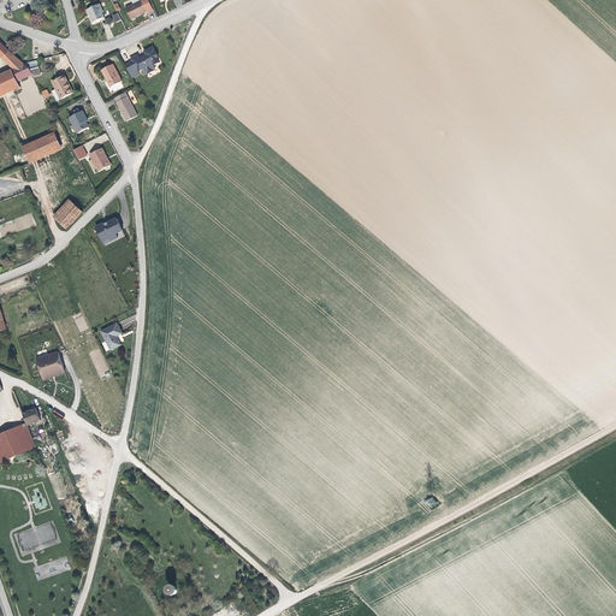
[(154,11),(148,0),(130,0),(132,5),(125,9),(131,21),(136,19),(136,18),(148,12),(149,13),(154,11)]
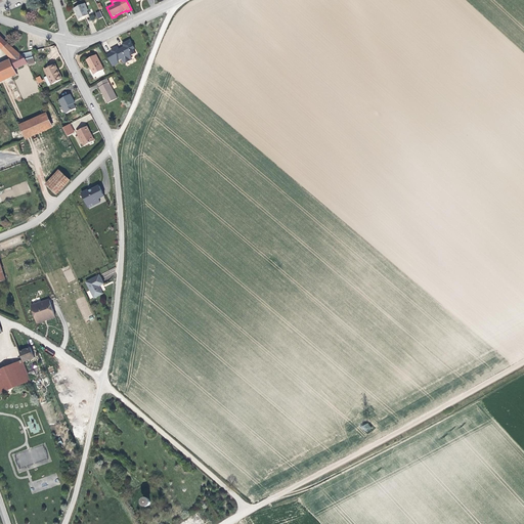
[(75,8),(80,19),(90,15),(88,11),(88,10),(85,3),(75,8)]
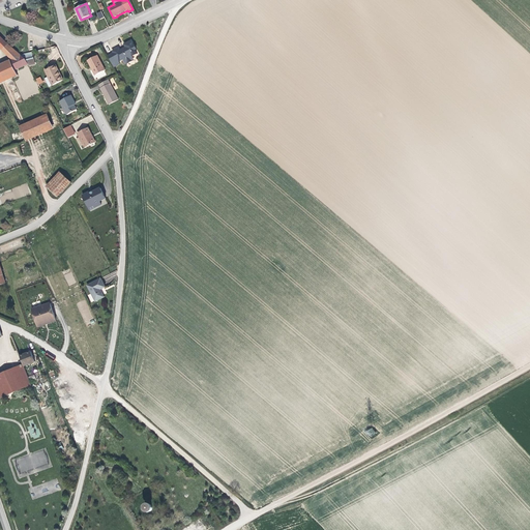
[(6,42),(0,35),(0,48),(11,59),(0,64),(0,83),(18,75),(15,69),(28,64),(26,59),(23,57),(20,55),(6,42)]
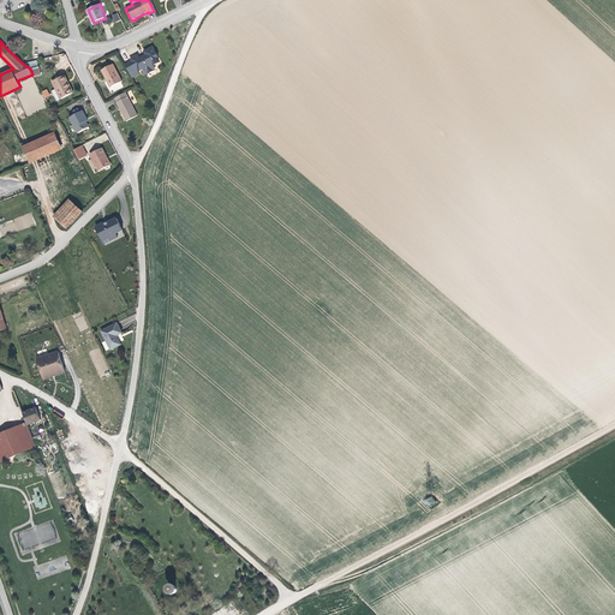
[(157,60),(155,55),(156,54),(151,45),(149,46),(143,49),(145,55),(138,59),(136,53),(129,58),(130,60),(124,63),(131,76),(137,72),(136,70),(142,67),(143,71),(147,72),(153,69),(153,66),(151,64),(157,60)]
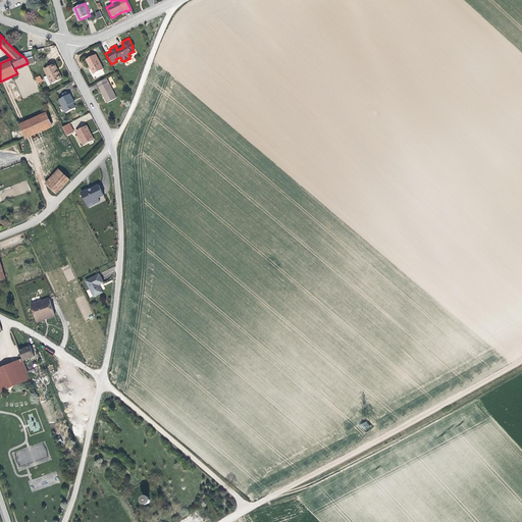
[(86,59),(90,66),(94,73),(103,68),(100,61),(96,54),(86,59)]
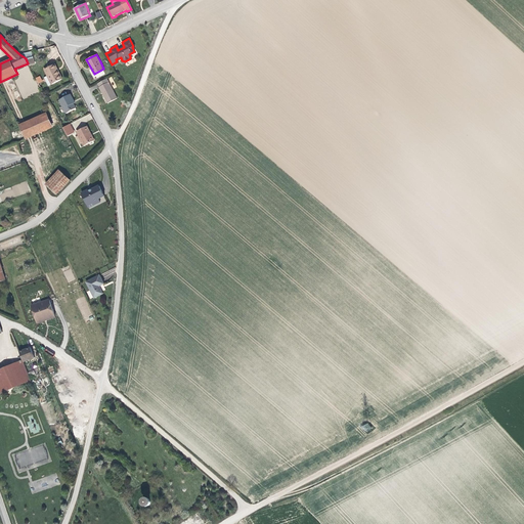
[(49,86),(60,80),(55,70),(57,69),(55,64),(45,70),(48,76),(47,77),(46,76),(45,77),(44,79),(44,80),(45,79),(49,86)]
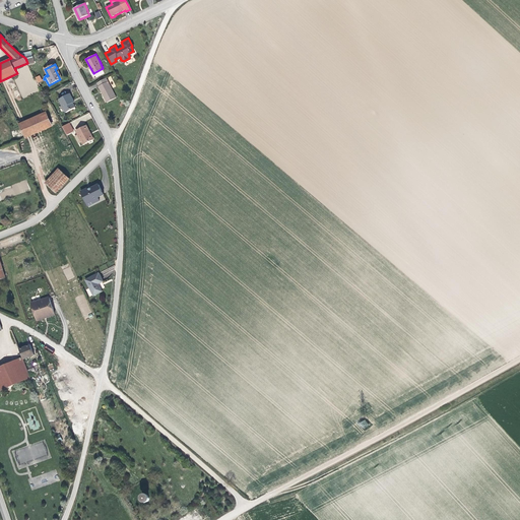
[(106,77),(98,82),(100,86),(99,86),(107,103),(116,98),(108,81),(106,77)]
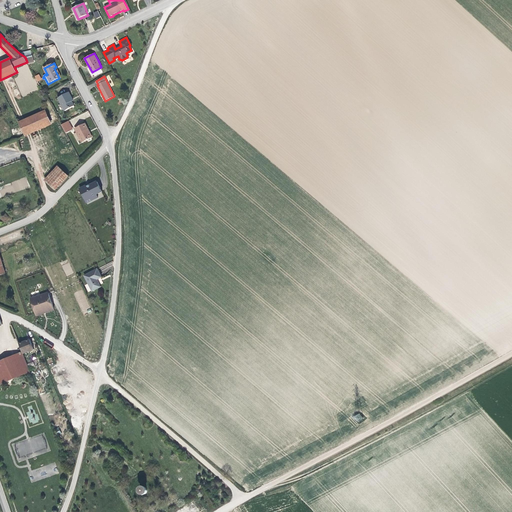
[(74,106),(71,101),(71,102),(69,98),(71,96),(68,92),(58,98),(65,111),(74,106)]
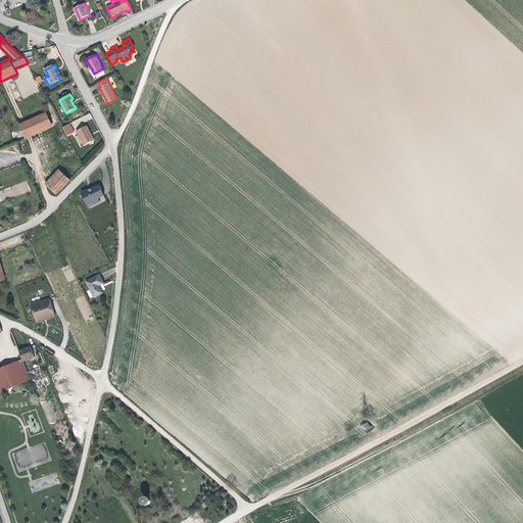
[(47,112),(19,124),(26,139),(53,128),(47,112)]
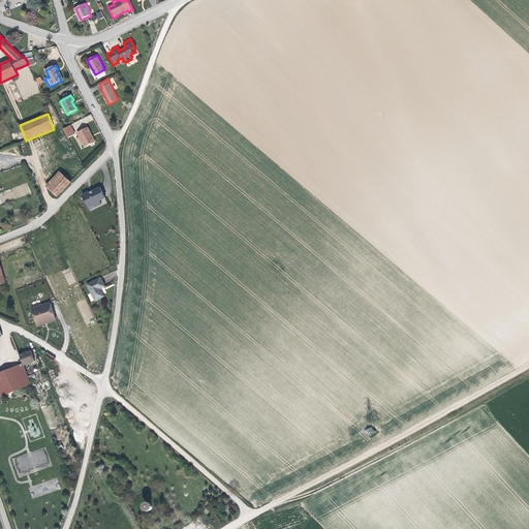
[(74,134),(69,126),(63,129),(67,137),(74,134)]
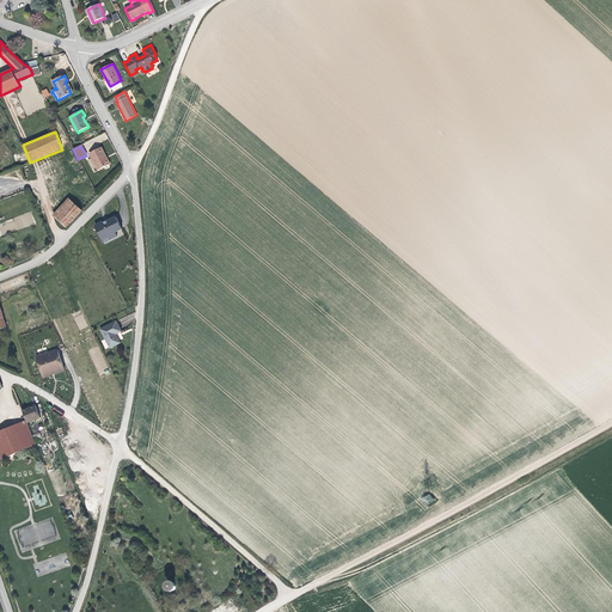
[(102,147),(90,154),(98,171),(109,165),(106,159),(105,159),(103,154),(104,153),(102,147)]
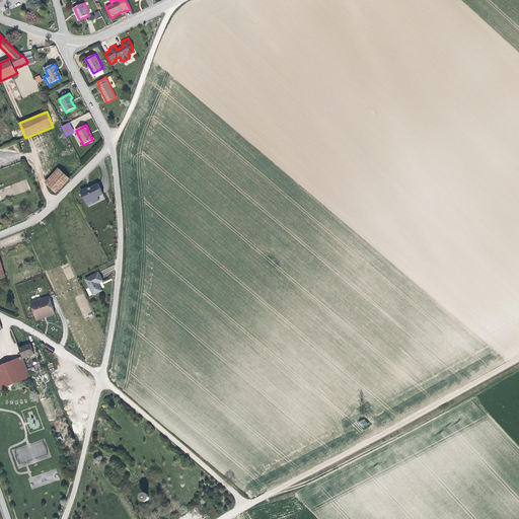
[(69,178),(62,171),(59,168),(46,182),(49,186),(56,193),(69,178)]
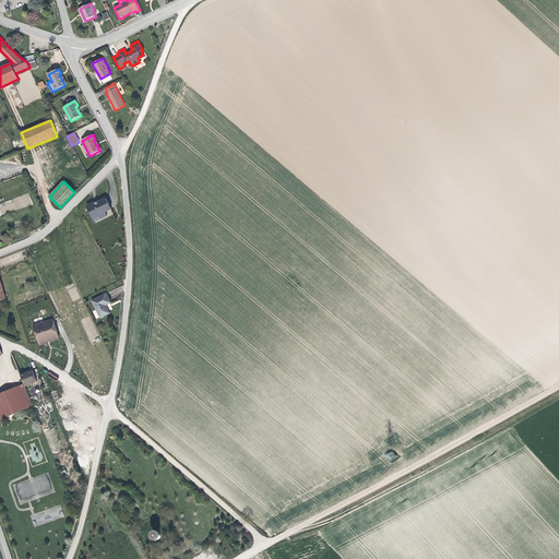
[(0,214),(33,206),(30,195),(0,202),(0,214)]
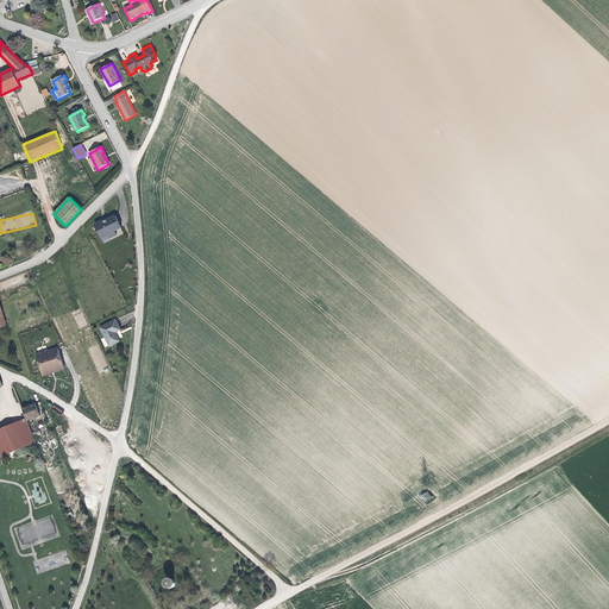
[(121,230),(115,217),(102,223),(102,221),(95,225),(101,238),(107,236),(110,239),(117,236),(114,232),(121,230)]
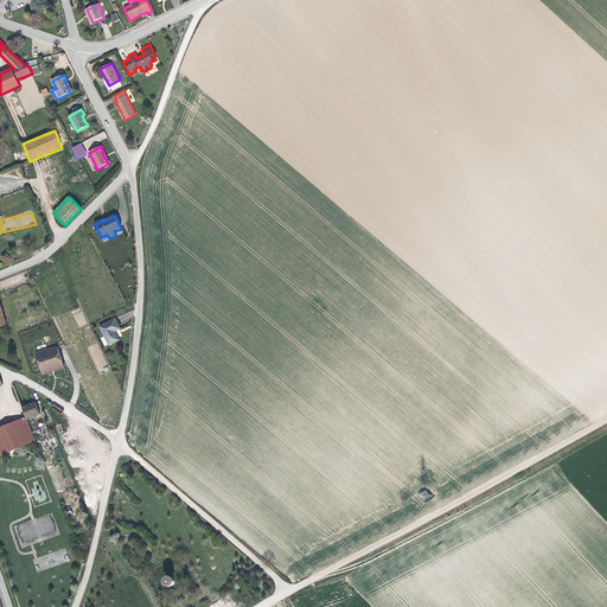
[(115,331),(117,328),(120,327),(115,318),(113,319),(100,326),(109,345),(120,339),(115,331)]
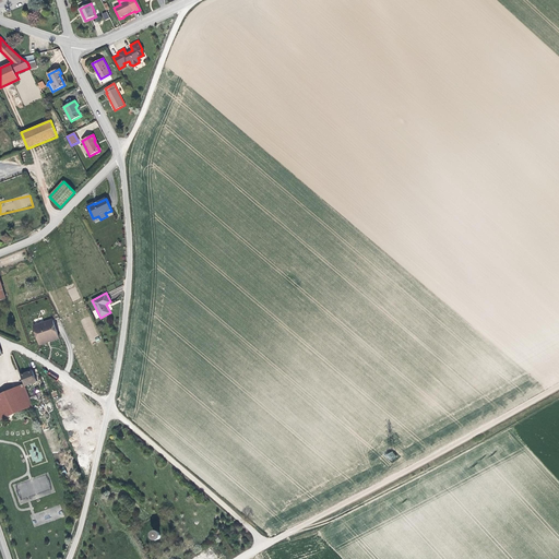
[(51,318),(45,300),(22,309),(27,326),(51,318)]
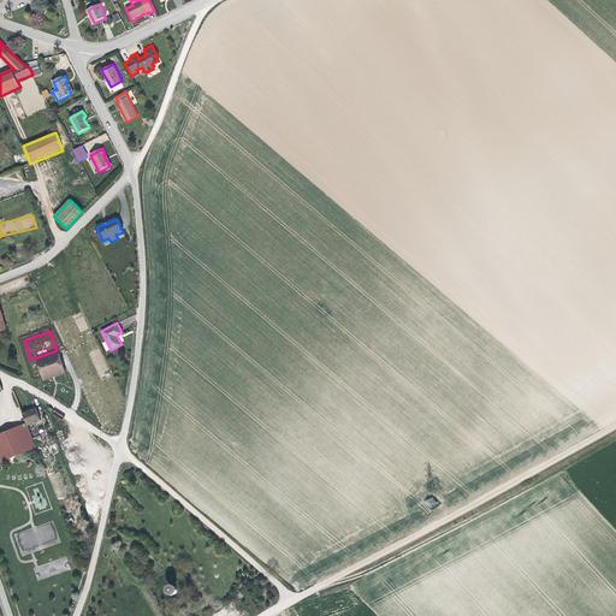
[(23,413),(27,422),(28,426),(41,420),(36,408),(23,413)]
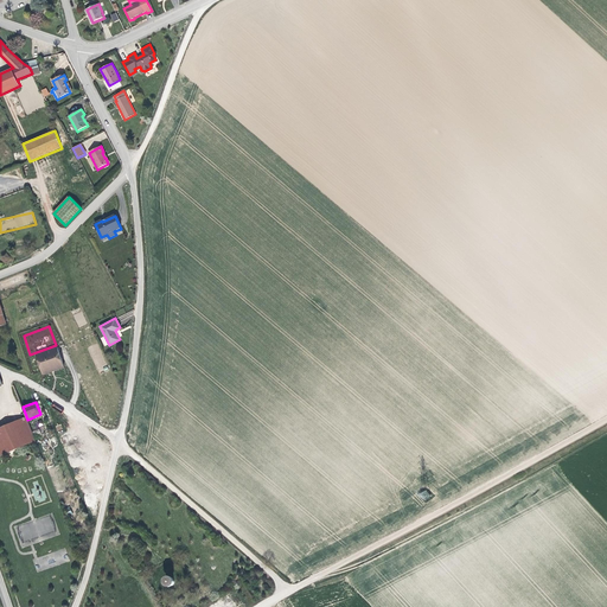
[(0,427),(0,455),(36,441),(27,420),(26,416),(17,420),(0,427)]
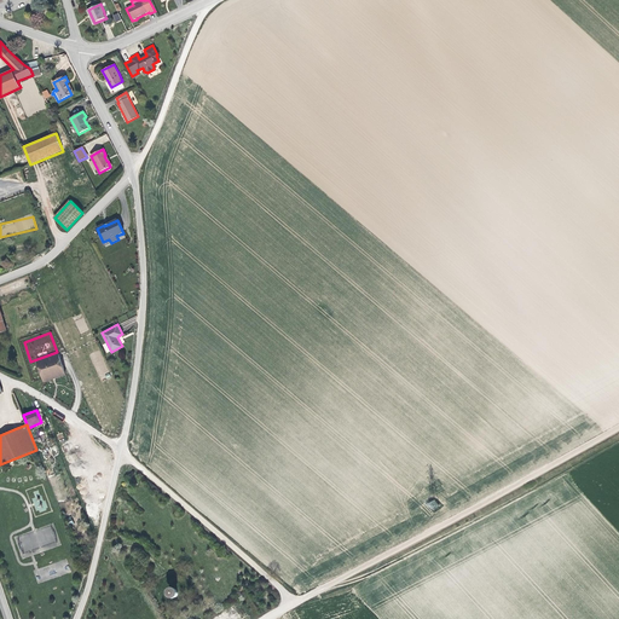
[(432,512),(439,505),(434,499),(427,504),(432,512)]
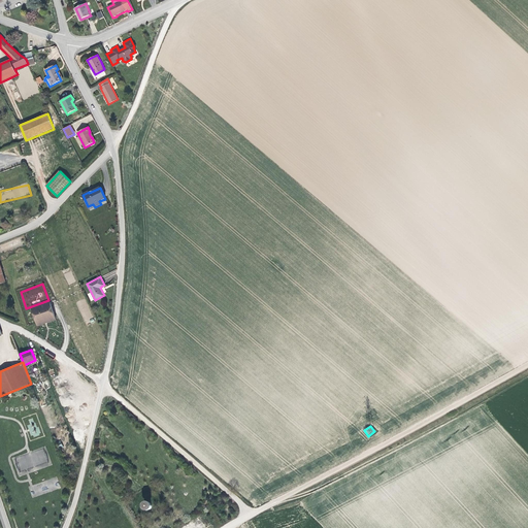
[(57,477),(32,485),(35,492),(43,490),(44,493),(60,488),(57,477)]
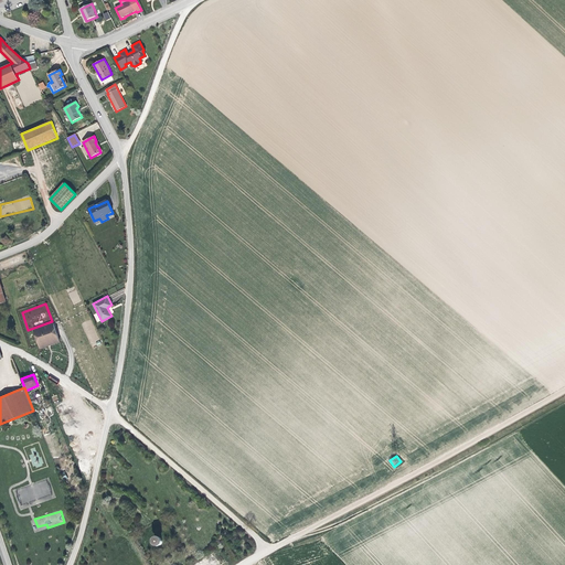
[(156,535),(149,541),(156,547),(161,542),(156,535)]
